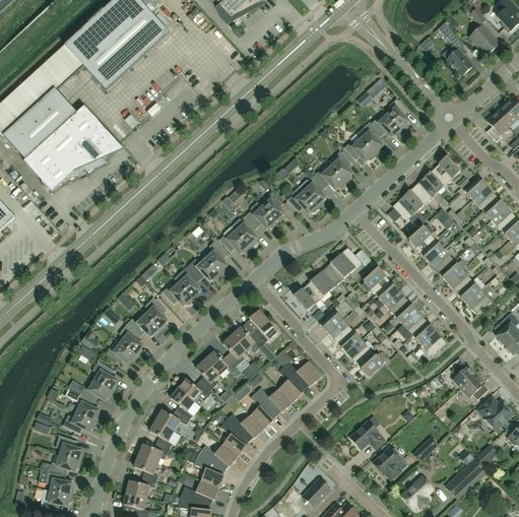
[(101,10),(19,84),(0,102),(0,134),(51,190),(61,181),(86,170),(87,171),(94,165),(119,142),(103,125),(102,125),(83,105),(76,112),(54,87),(80,63),(103,87),(167,29),(139,0),(107,0),(98,8),(101,10)]
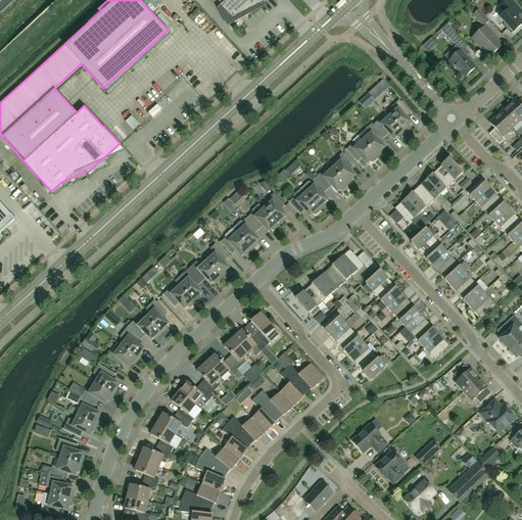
[(219,3),(231,17),(264,0),(219,0),(221,2),(219,3)]
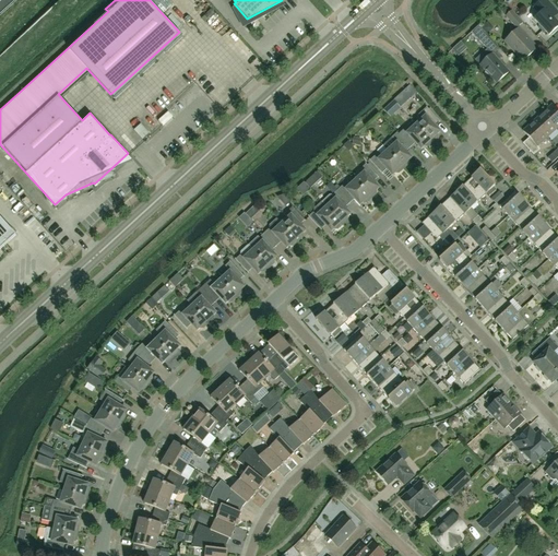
[(547,33),(557,23),(557,22),(549,12),(555,8),(547,0),(537,0),(533,6),(538,12),(533,16),(547,33)]
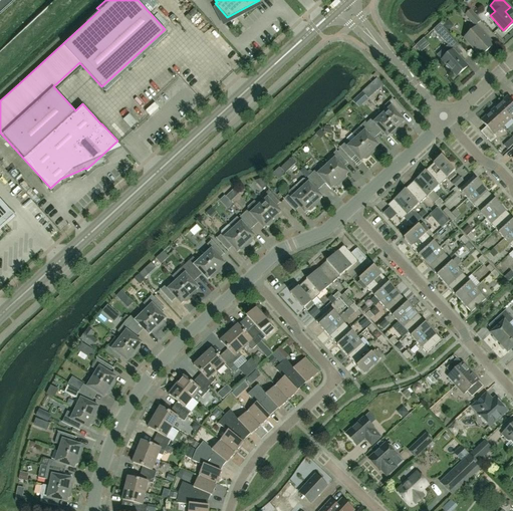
[(171,17),(176,13),(168,4),(164,8),(171,17)]
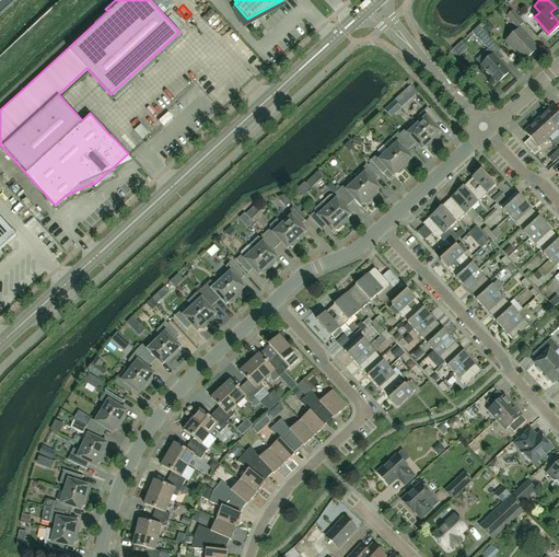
[(504,13),(516,26),(523,20),(511,8),(504,13)]
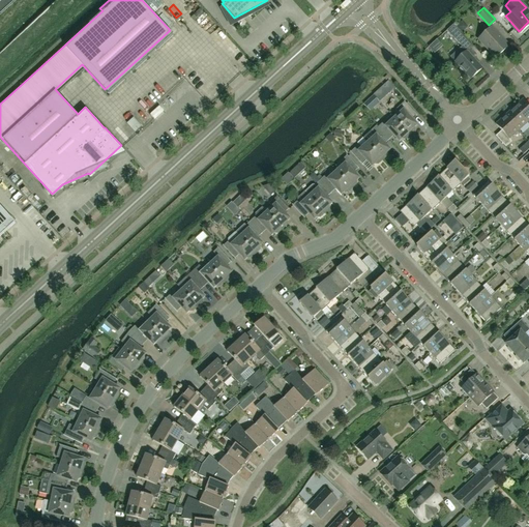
[(446,28),(452,35),(459,29),(452,22),(446,28)]
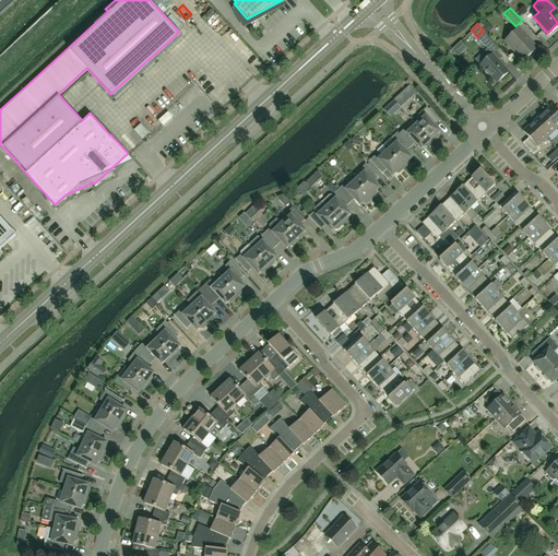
[(505,39),(521,58),(535,44),(519,26),(505,39)]
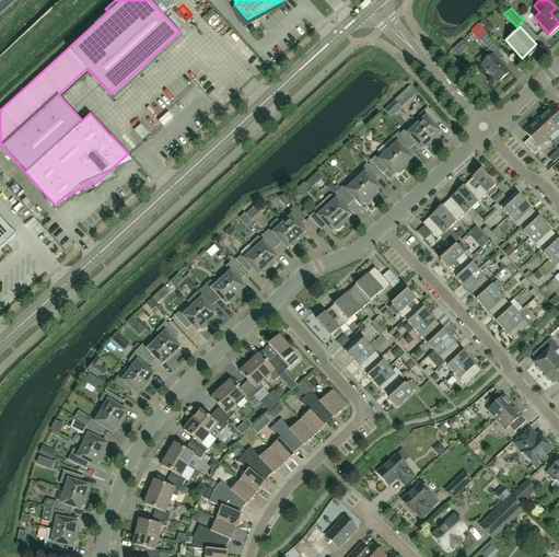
[(489,76),(490,74),(496,81),(509,69),(499,59),(505,53),(485,31),(478,37),(487,46),(475,57),(486,69),(485,70),(485,72),(487,76),(489,76)]
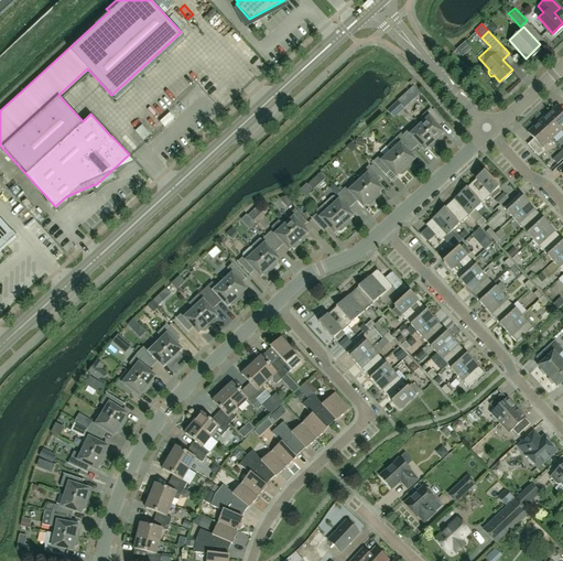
[(174,79),(170,83),(177,92),(182,88),(174,79)]
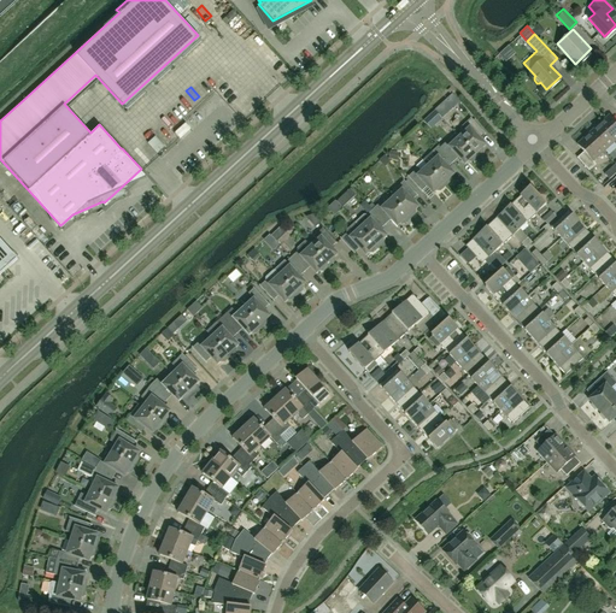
[(459,99),(451,90),(441,100),(449,108),(459,99)]
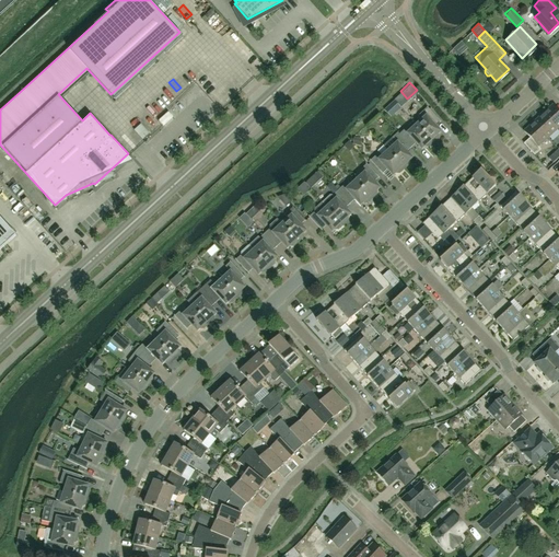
[(155,94),(146,101),(153,111),(163,104),(155,94)]
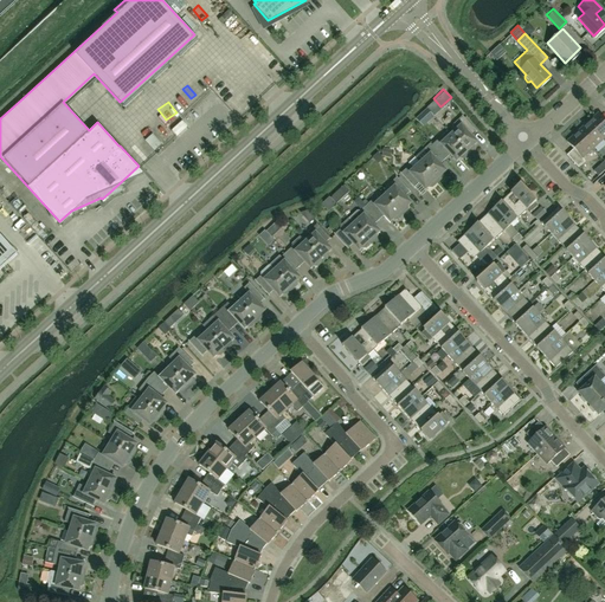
[(423,110),(429,117),(432,114),(426,107),(423,110)]
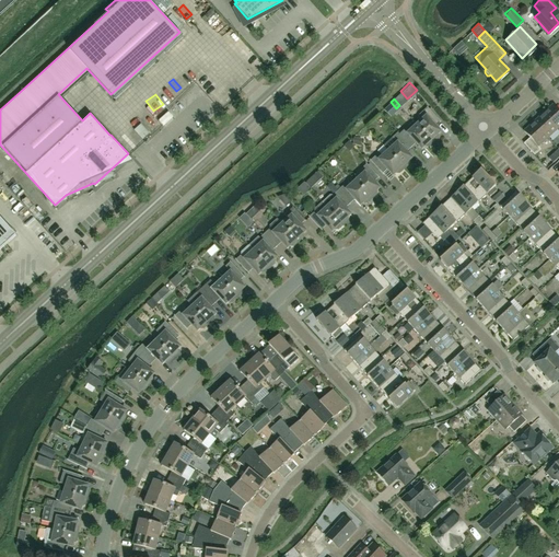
[(558,109),(551,102),(542,111),(556,127),(558,124),(558,109)]
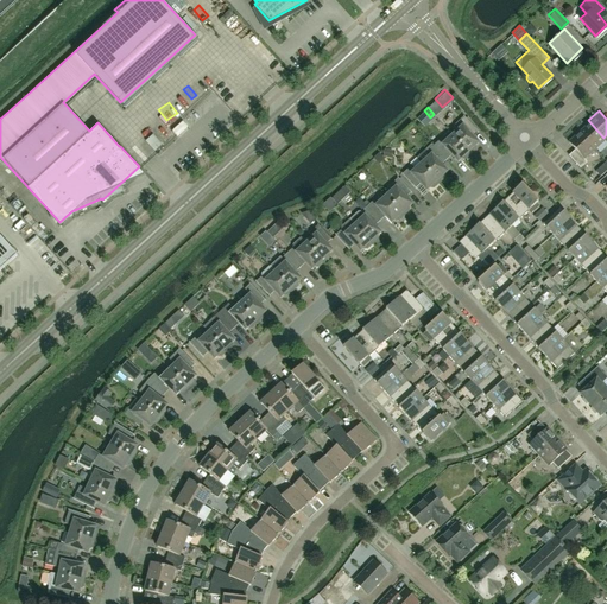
[(453,132),(451,133),(469,152),(474,147),(474,142),(478,140),(472,134),(476,128),(463,114),(453,124),(453,132)]
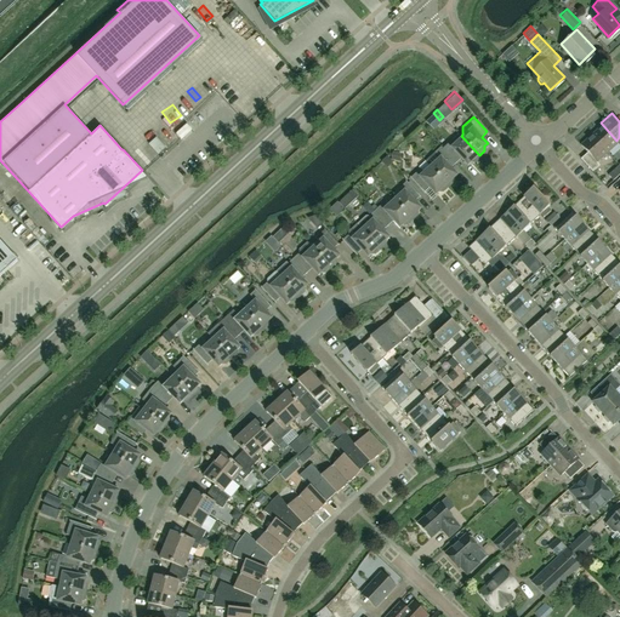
[(616,141),(601,123),(591,132),(607,150),(616,141)]
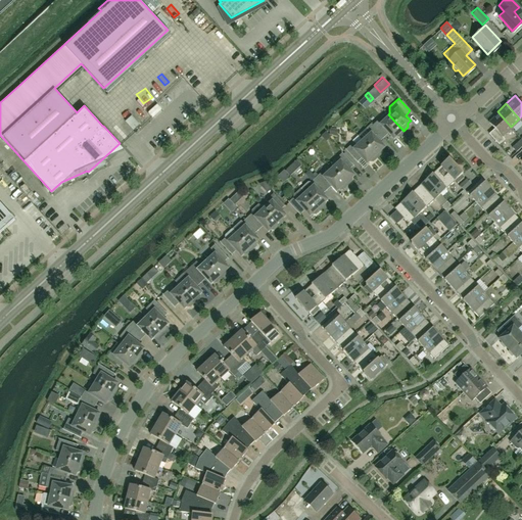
[(136,123),(142,117),(134,108),(128,114),(136,123)]
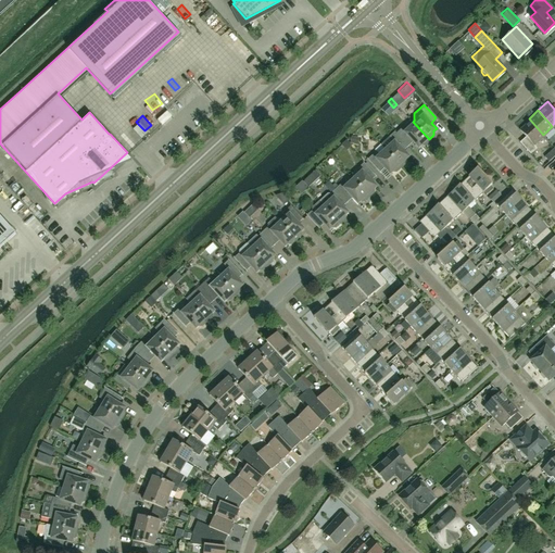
[(543,135),(529,118),(519,128),(525,135),(519,140),(530,152),(535,147),(533,143),(543,135)]
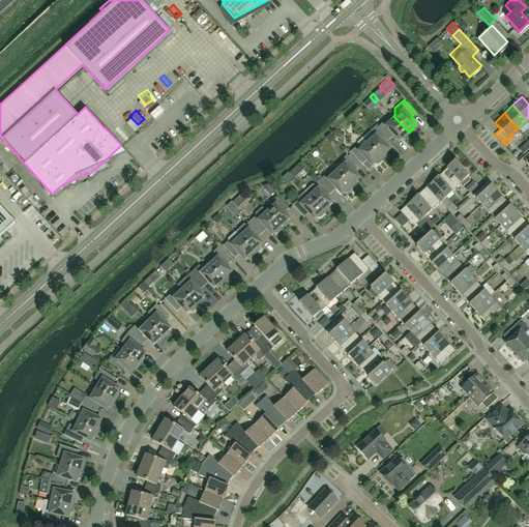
[(385,117),(377,124),(388,137),(392,133),(399,139),(401,137),(405,137),(409,133),(393,116),(388,121),(385,117)]
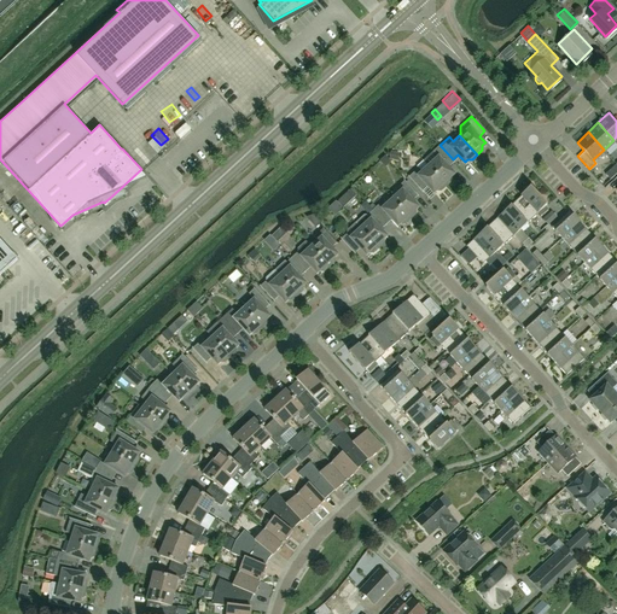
[(437,155),(428,164),(446,183),(450,179),(450,175),(454,171),(447,165),(453,159),(440,145),(438,144),(432,148),(437,155)]
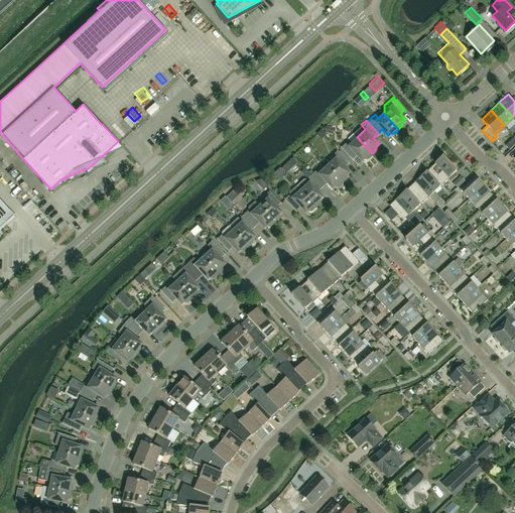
[(514,136),(513,135),(505,143),(509,148),(514,141),(514,136)]
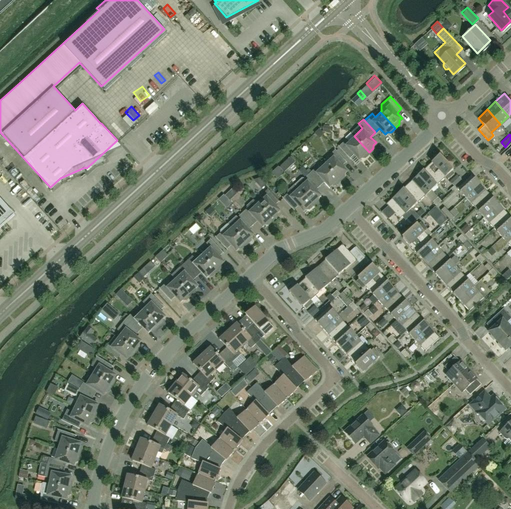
[(369,152),(354,136),(349,141),(346,137),(338,145),(349,157),(353,152),(358,158),(361,156),(364,156),(369,152)]
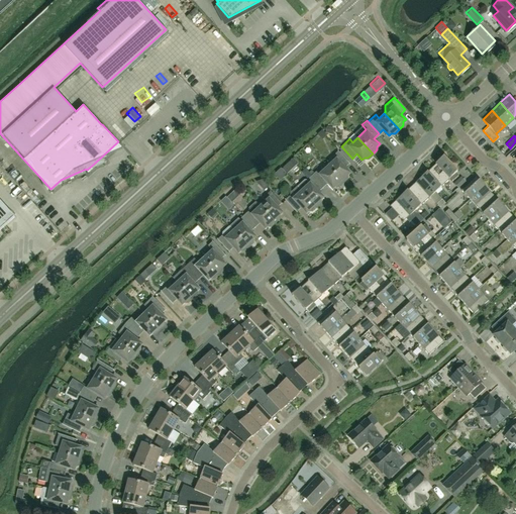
[(336,157),(327,165),(342,181),(346,177),(346,174),(349,172),(344,166),(348,162),(337,149),(332,153),(336,157)]
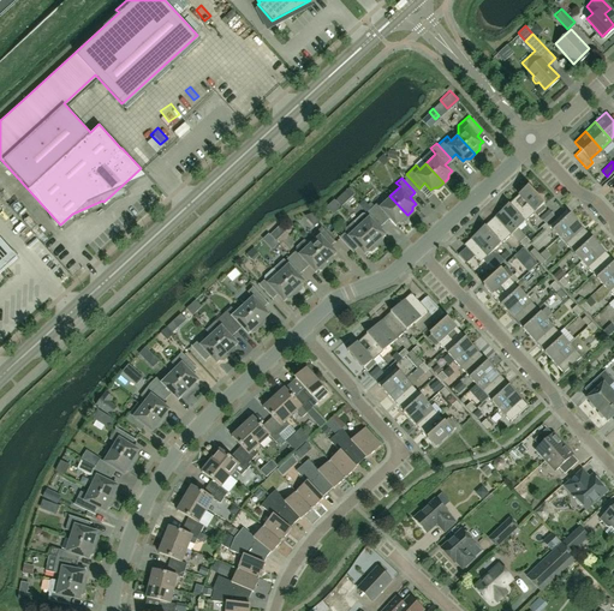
[(516,195),(512,198),(528,216),(532,213),(534,210),(536,213),(544,205),(542,203),(543,202),(526,184),(516,195)]
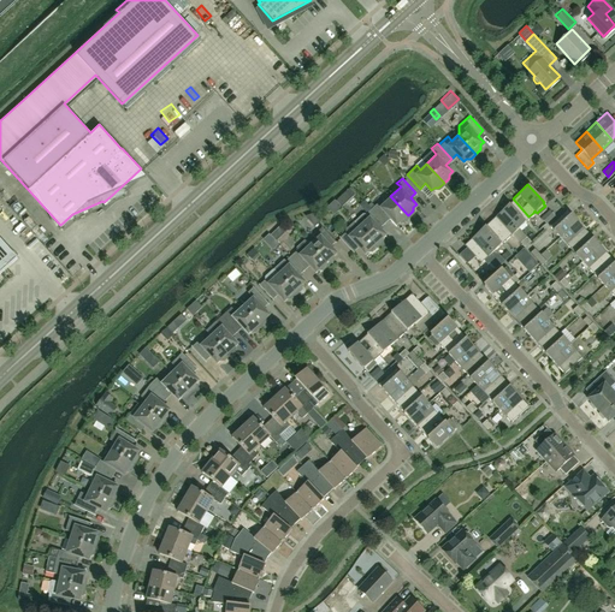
[(354,191),(349,185),(344,190),(350,195),(354,191)]
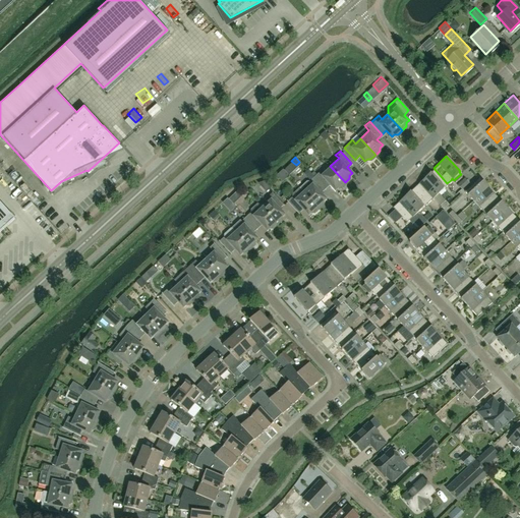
[(323,167),(313,175),(325,187),(329,183),(335,188),(337,186),(341,186),(345,182),(330,166),(326,170),(323,167)]
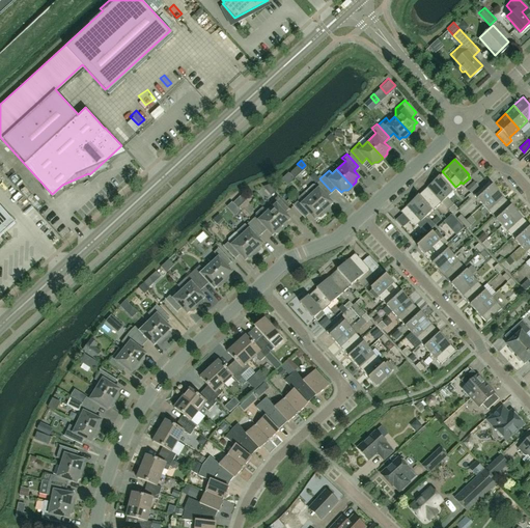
[(446,195),(455,187),(442,171),(433,179),(446,195)]
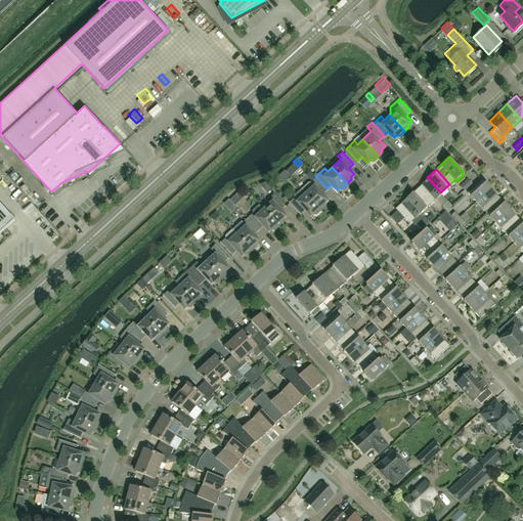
[(308,180),(301,186),(301,187),(320,208),(324,204),(324,201),(328,199),(321,192),(327,188),(315,176),(310,180),(308,180)]
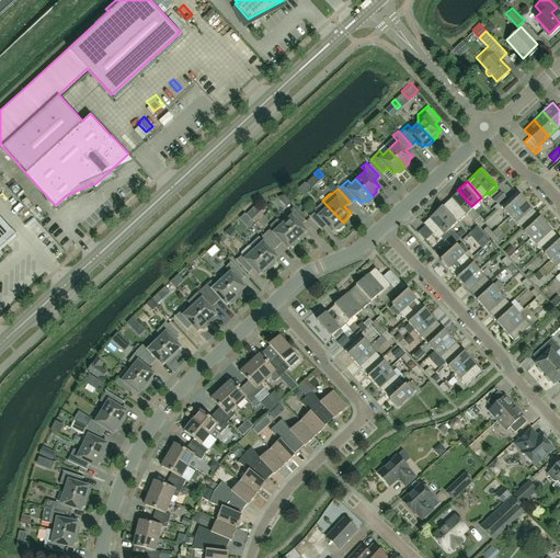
[(500,189),(492,196),(496,201),(504,194),(500,189)]
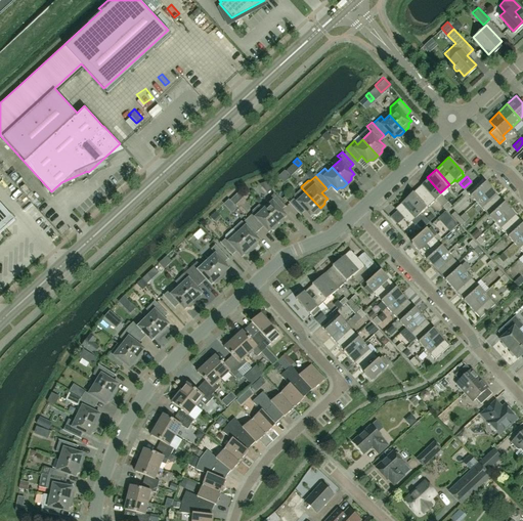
[(440,192),(427,177),(416,187),(429,203),(440,192)]
